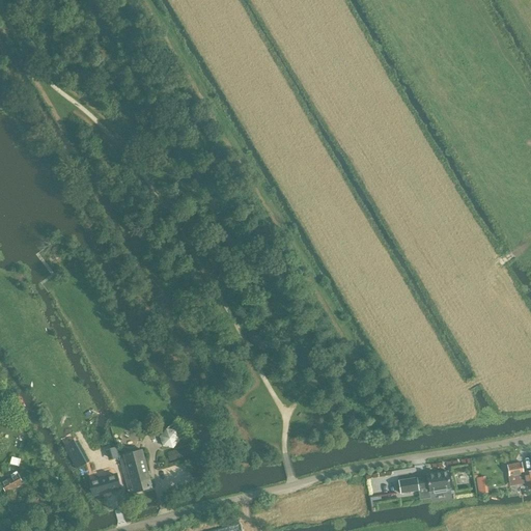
[(172,448),(179,441),(176,431),(166,429),(160,437),(163,446),(172,448)]
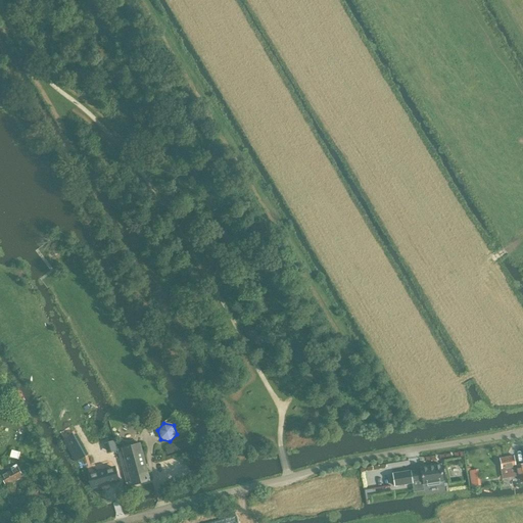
[(63,438),(77,460),(87,454),(74,432),(63,438)]
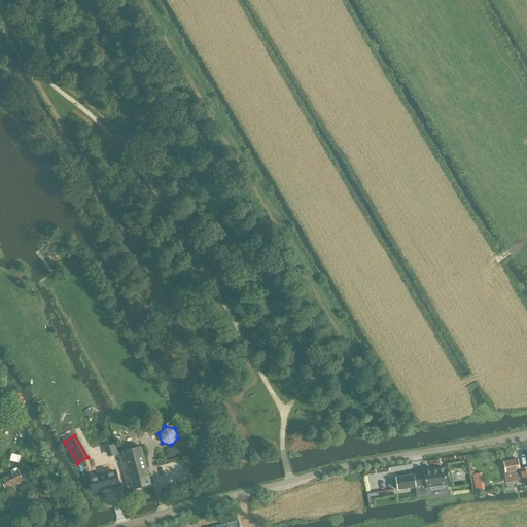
[(107,445),(110,456),(116,454),(113,444),(107,445)]
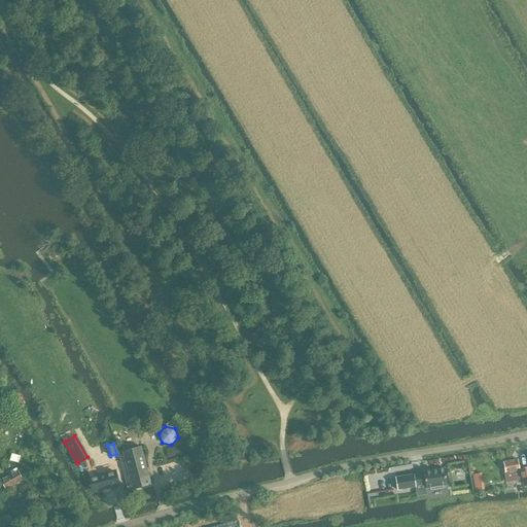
[(133,490),(151,485),(141,447),(123,452),(133,490)]
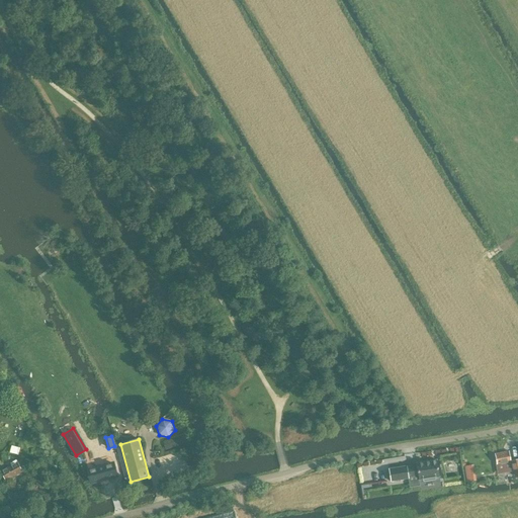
[(517,459),(510,461),(509,452),(495,454),(498,472),(512,469),(513,476),(517,473),(517,459)]
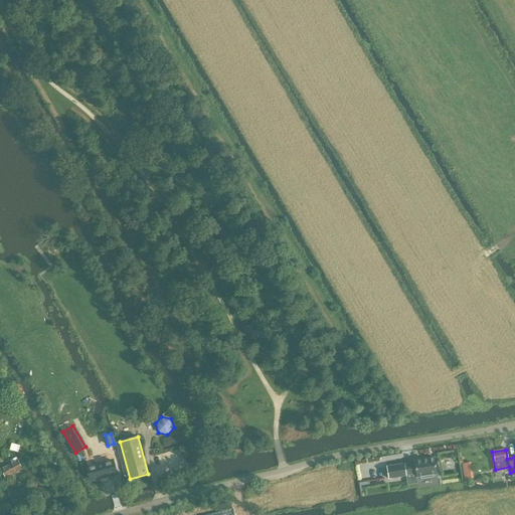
[(404,464),(386,467),(388,479),(406,476),(406,475),(415,473),(416,478),(420,477),(420,480),(434,478),(433,475),(437,474),(435,458),(413,461),(414,466),(404,467),(404,464)]
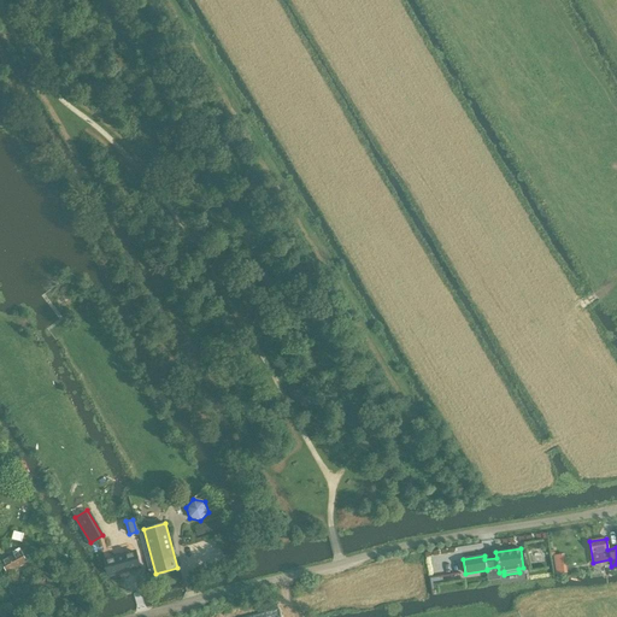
[(0,565),(0,570),(3,576),(27,562),(21,551),(1,562),(3,565),(0,565)]
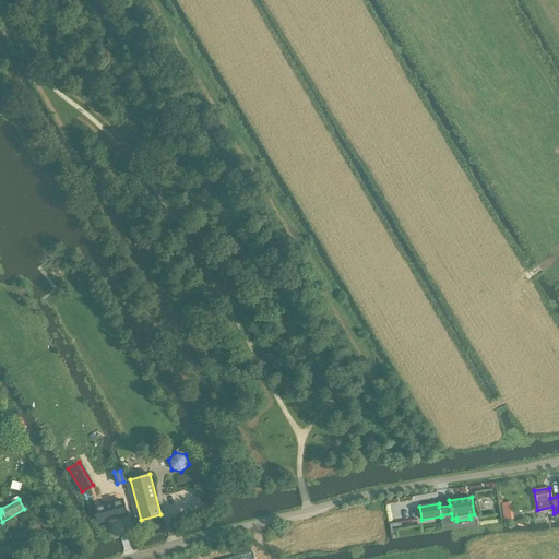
[(98,521),(126,514),(121,500),(95,508),(98,521)]
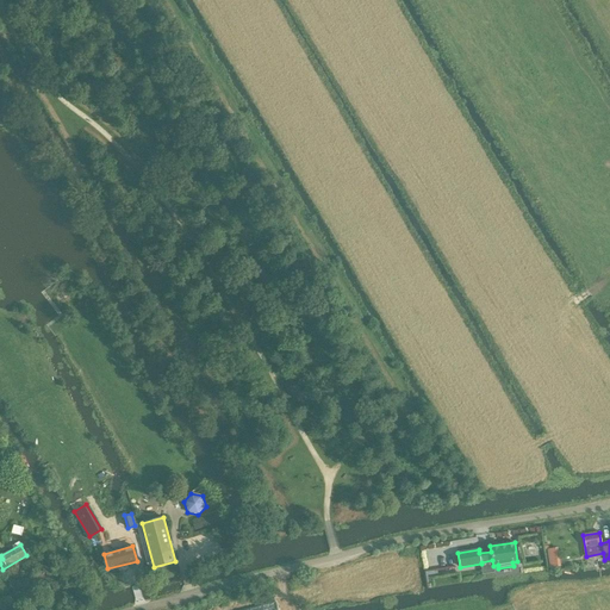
[(561,566),(560,556),(549,558),(551,567),(561,566)]
